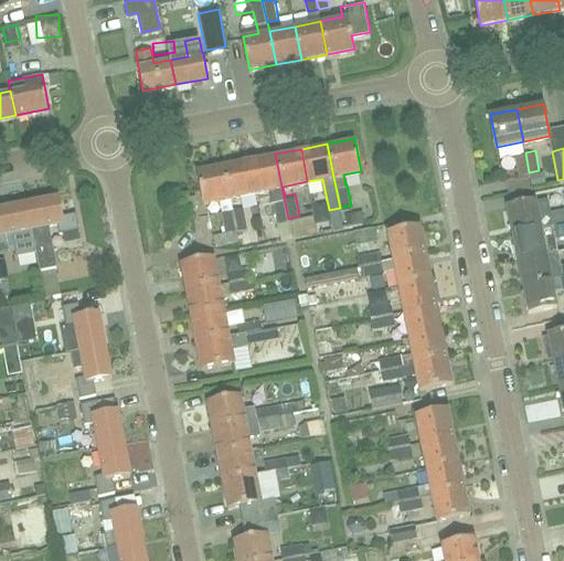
[(529,172),(525,152),(514,155),(518,175),(507,176),(509,189),(531,184),(529,172)]
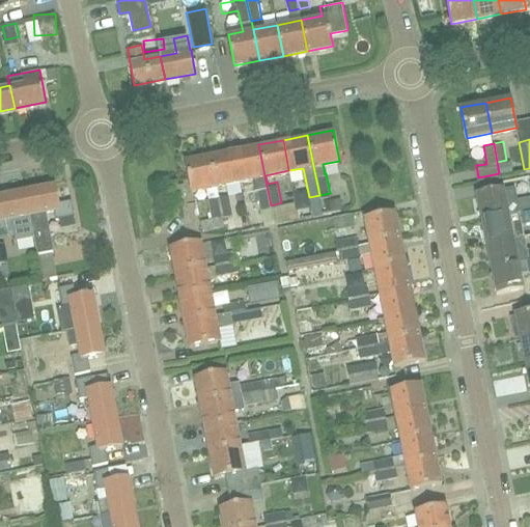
[(258,144),(233,149),(240,181),(252,177),(254,189),(256,188),(260,207),(271,205),(265,175),(258,144)]
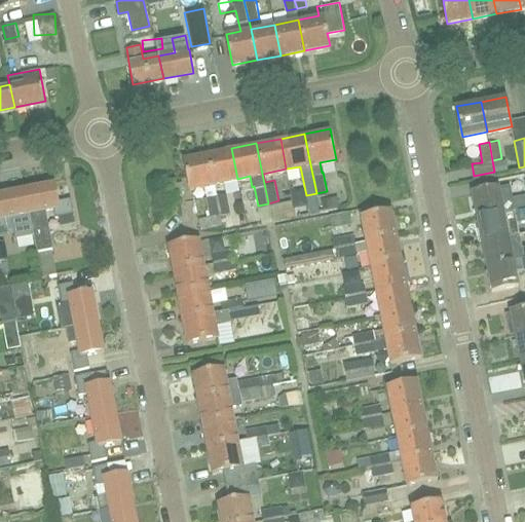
[(237,179),(231,148),(208,152),(214,183),(237,179)]
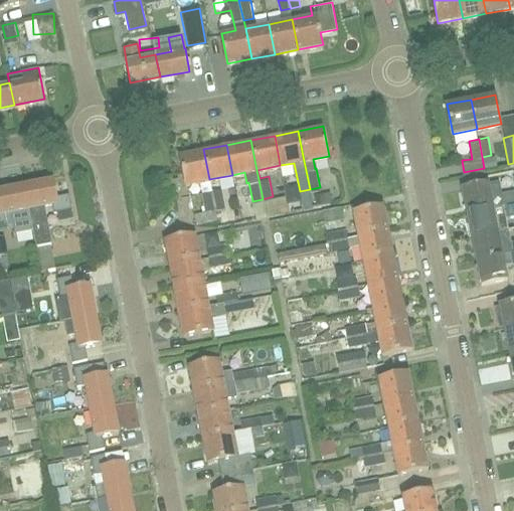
[(211,188),(209,179),(203,149),(179,154),(185,184),(200,181),(205,209),(194,211),(196,222),(217,218),(215,208),(211,188)]
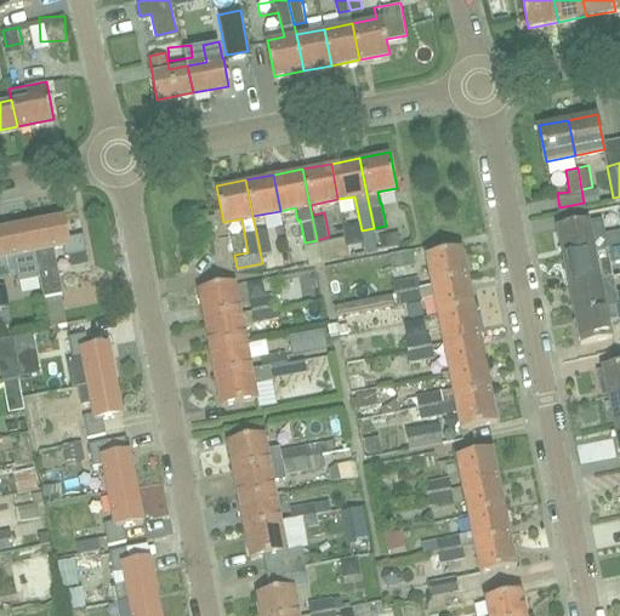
[(597,187),(592,187),(581,189),(584,203),(599,199),(597,187)]
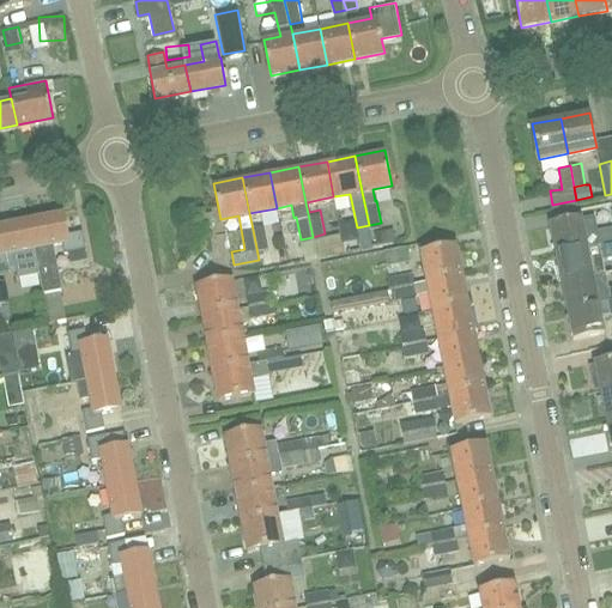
[(204,222),(213,220),(212,208),(201,211),(204,222)]
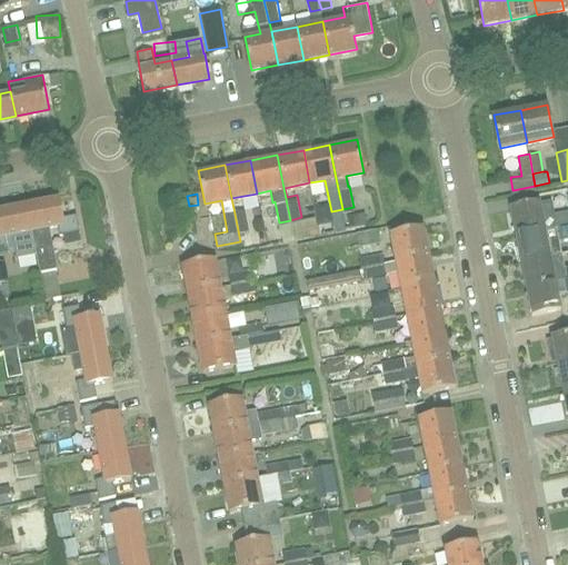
[(27,204),(32,229),(40,271),(56,268),(49,226),(58,224),(59,233),(63,233),(66,241),(81,238),(76,212),(63,216),(60,198),(27,204)]
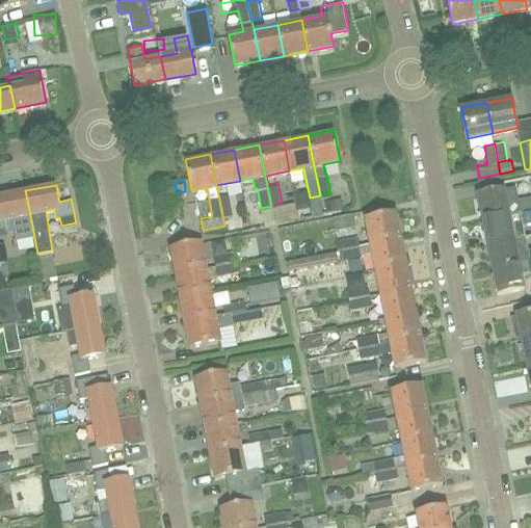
[(530,195),(507,201),(504,188),(477,193),(483,219),(510,213),(530,209),(530,195)]
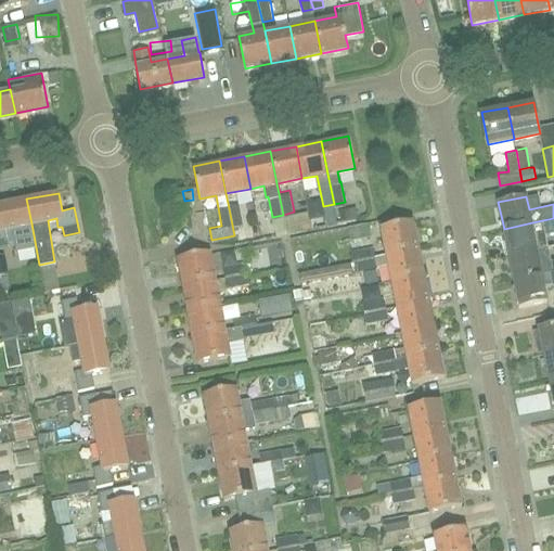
[(31,223),(26,199),(0,204),(0,244),(9,243),(8,238),(5,229),(31,223)]
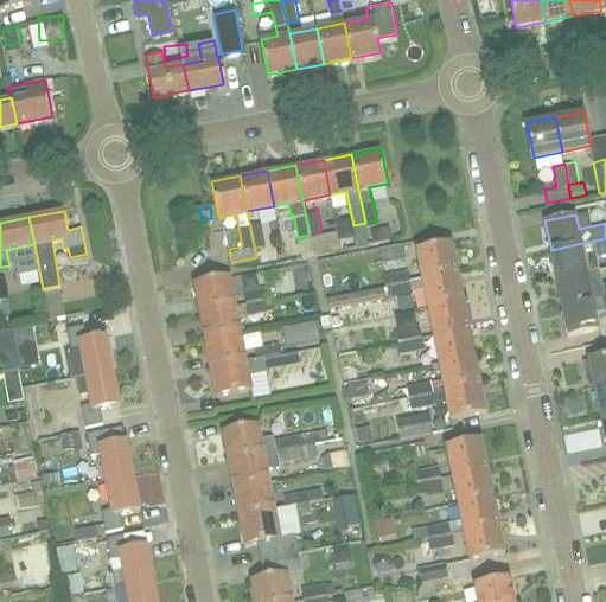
[(265,243),(261,219),(249,222),(254,245),(265,243)]
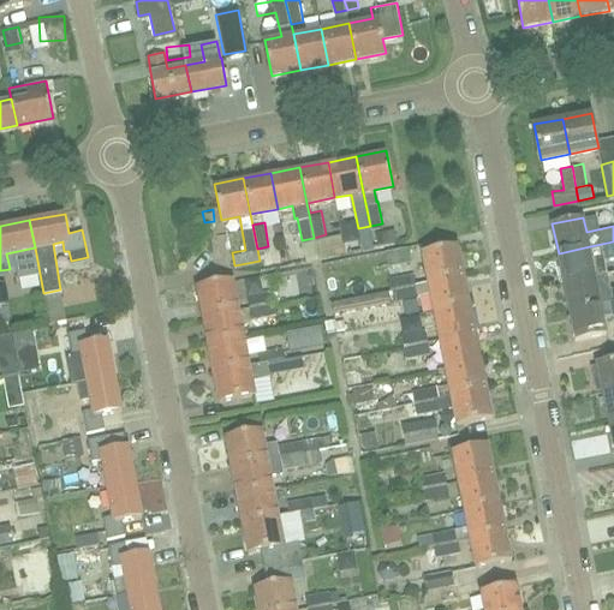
[(395,238),(393,227),(376,231),(379,241),(395,238)]
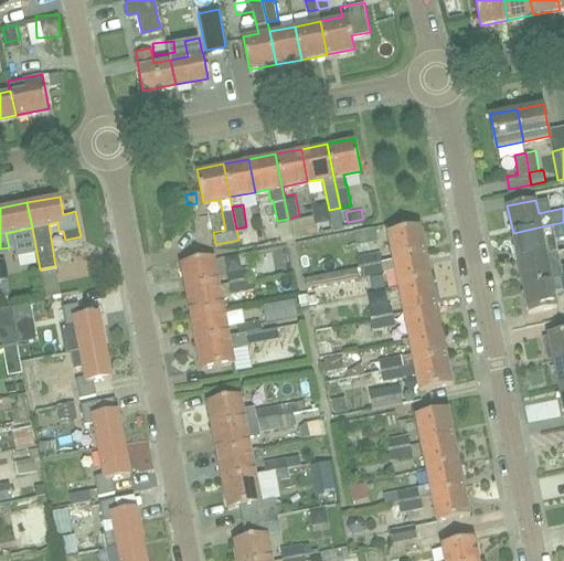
[(563,222),(542,226),(513,233),(518,257),(559,250),(555,236),(563,234),(563,222)]
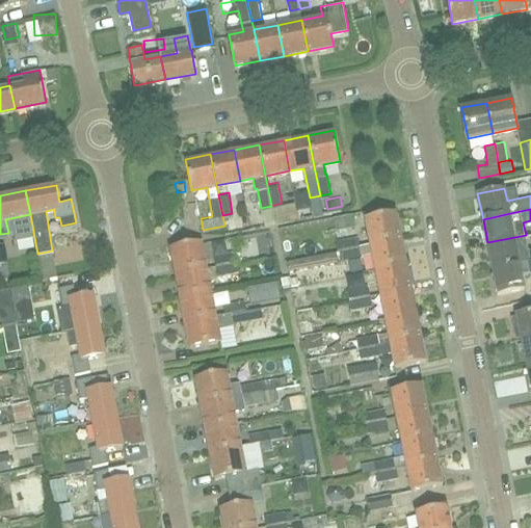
[(368,233),(370,242),(401,236),(396,211),(365,217),(368,233)]
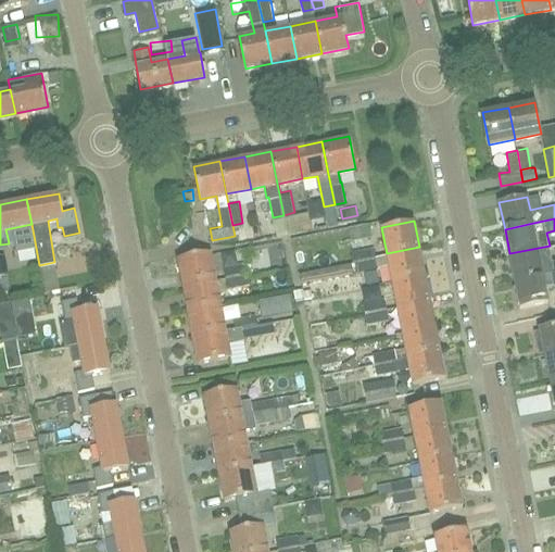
[(354,260),(376,255),(374,246),(352,250),(354,260)]
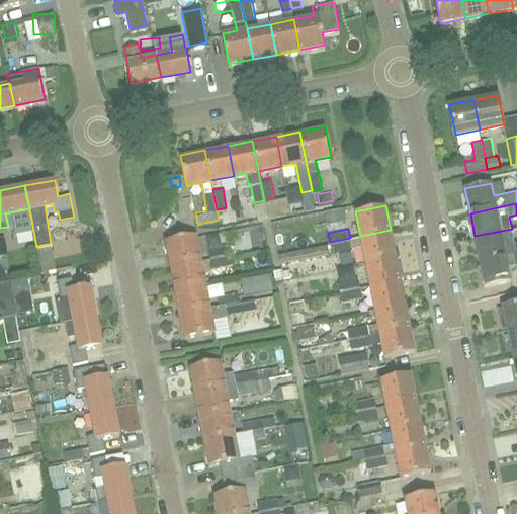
[(512,229),(475,236),(480,260),(516,252),(516,240),(514,241),(512,229)]
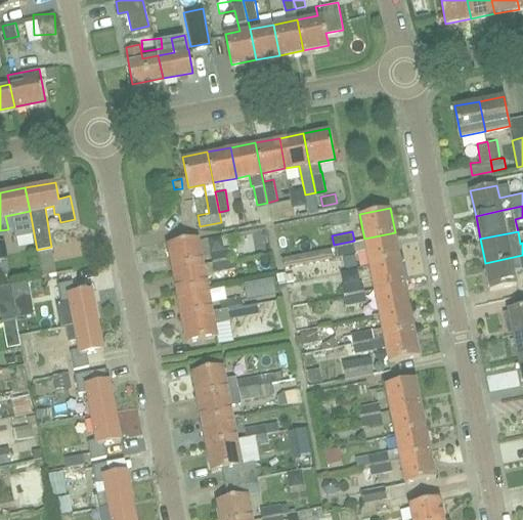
[(400,256),(395,232),(364,239),(354,241),(334,245),(336,254),(359,250),(361,263),(368,262),(400,256)]
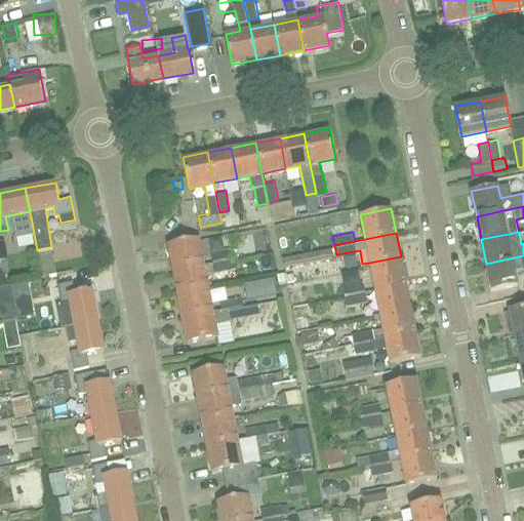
[(0,258),(9,257),(5,236),(0,237),(0,258)]
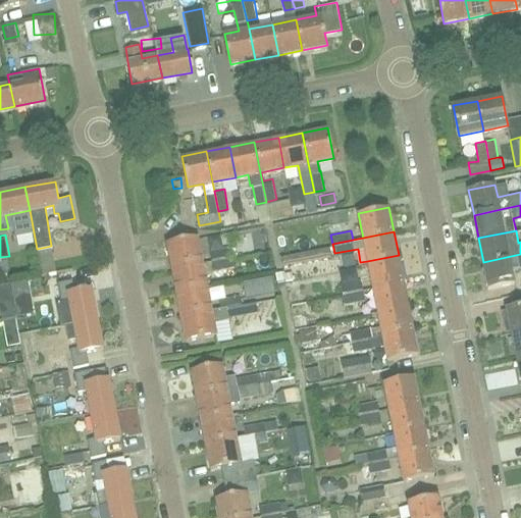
[(212,259),(232,255),(232,254),(238,253),(236,244),(229,245),(229,244),(222,246),(220,236),(208,238),(212,259)]
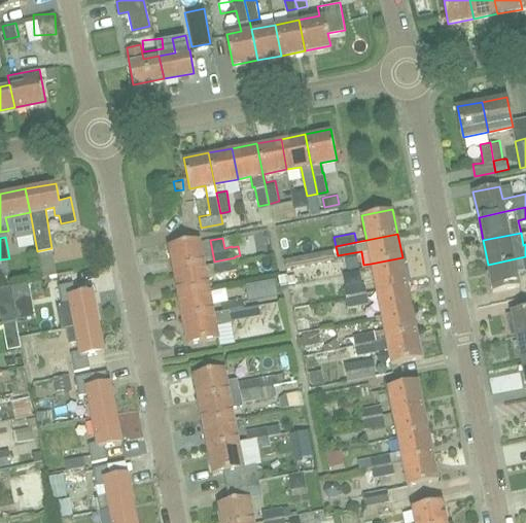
[(174,269),(204,264),(200,239),(169,244),(174,269)]
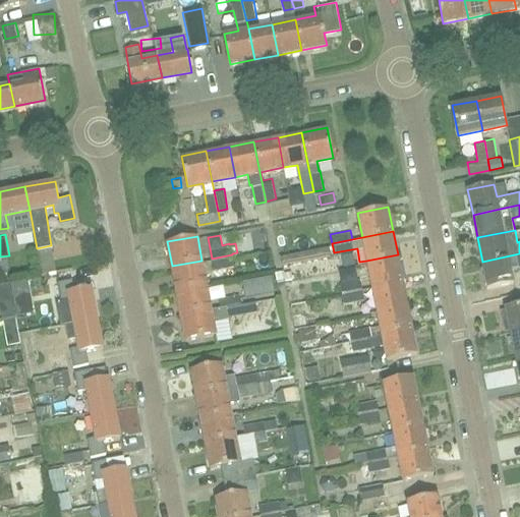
[(282,264),(331,253),(329,243),(280,253),(282,264)]
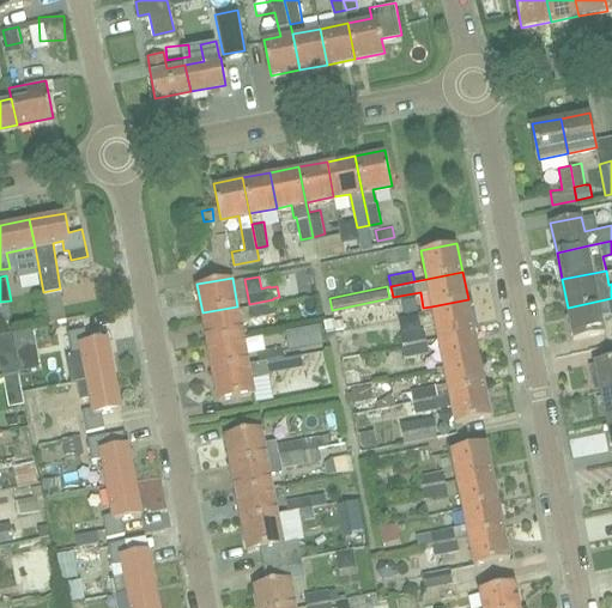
[(611,298),(568,308),(574,336),(605,330),(601,315),(611,314),(611,298)]
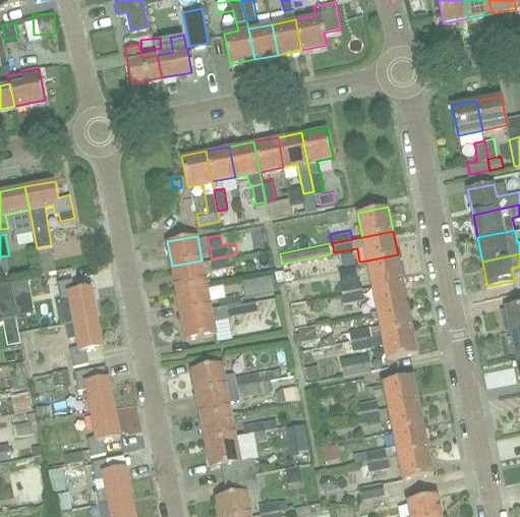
[(233,264),(232,254),(212,259),(214,268),(233,264)]
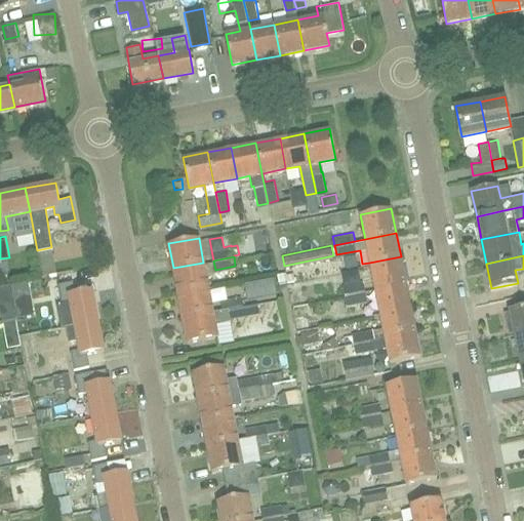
[(401,256),(369,263),(374,287),(405,281),(401,256)]
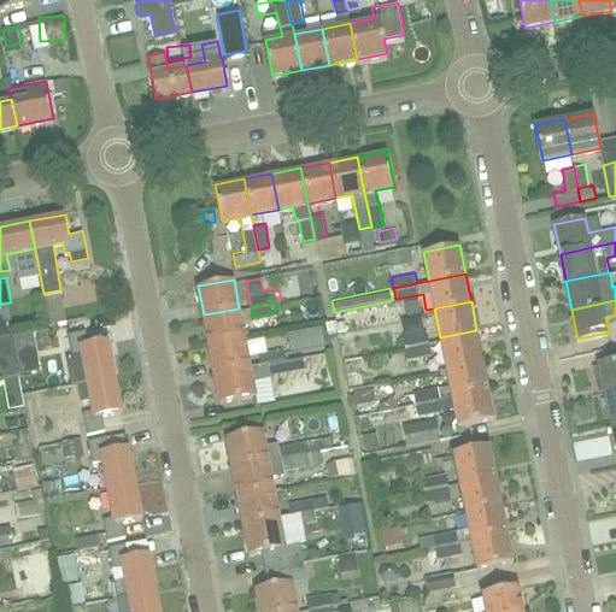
[(245,336),(239,309),(204,315),(209,342),(245,336)]
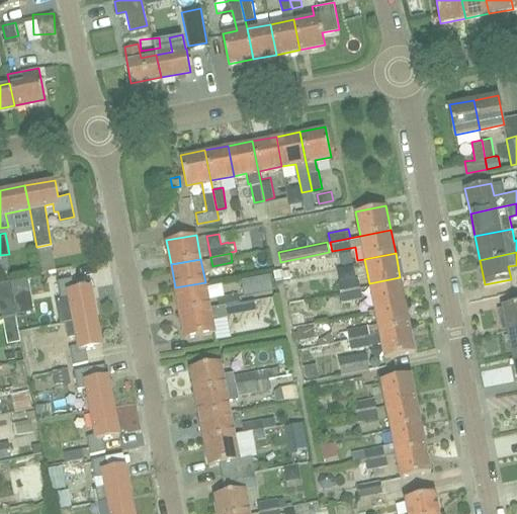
[(273,268),(275,277),(280,276),(283,275),(283,276),(290,274),(289,267),(282,269),(282,266),(279,267),(273,268)]
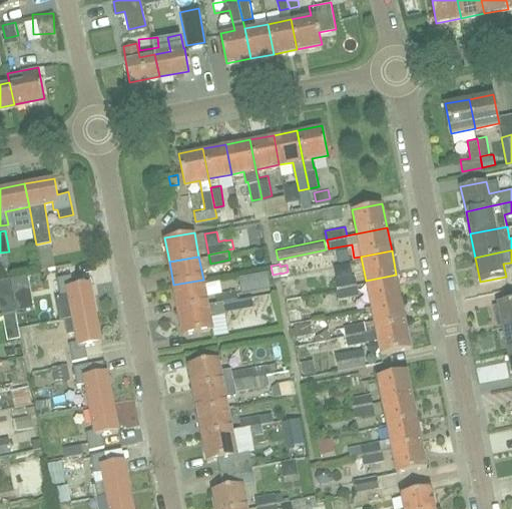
[(241,289),(273,284),(270,269),(239,275),(241,289)]
